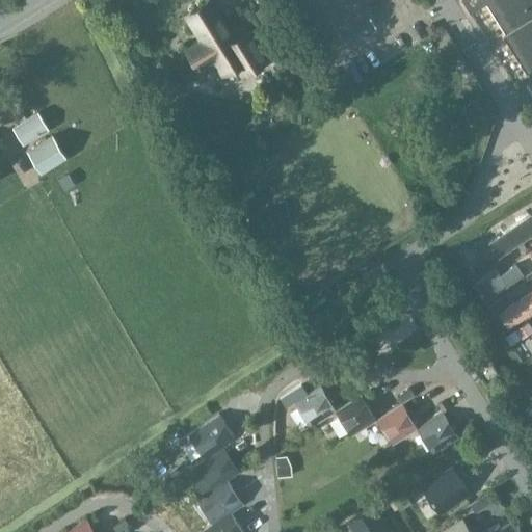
[(201,40),(186,48),(201,70),(214,61),(221,73),(236,64),(241,74),(266,58),(248,30),(232,42),(216,17),(219,15),(210,0),(209,0),(185,16),(201,40)]
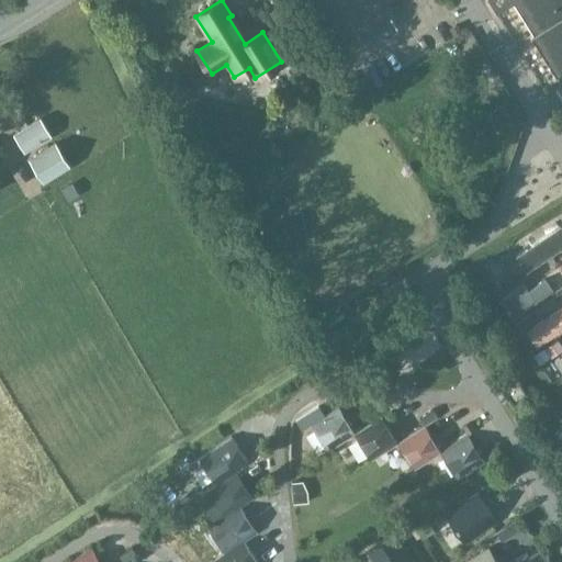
[(561,0),(512,0),(513,1),(534,34),(531,35),(542,54),(555,75),(561,70),(561,0)]
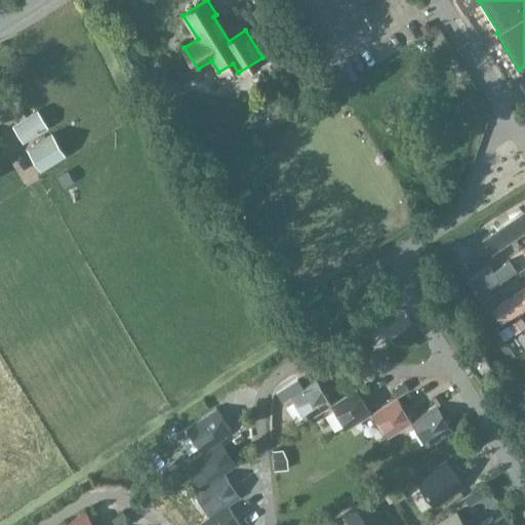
[(250,11),(261,29),(269,25),(257,7),(250,11)]
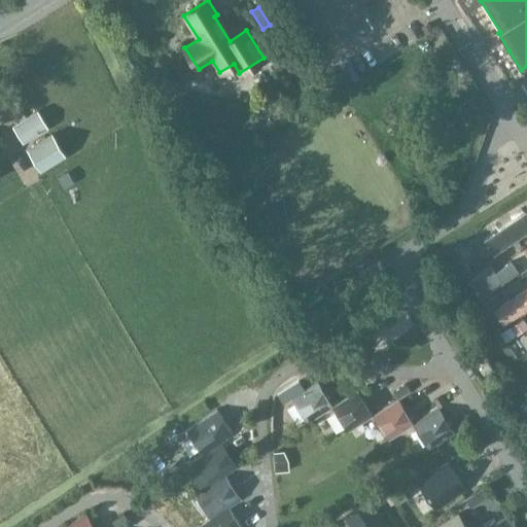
[(312,81),(321,75),(316,66),(306,72),(312,81)]
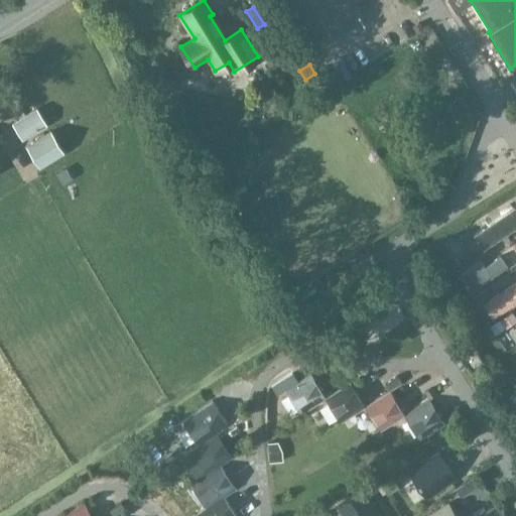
[(36,109),(12,123),(22,139),(46,125),(36,109)]
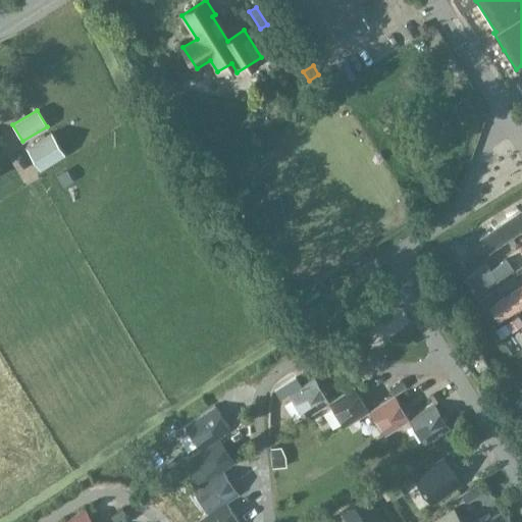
[(27,147),(41,170),(65,155),(51,132),(27,147)]
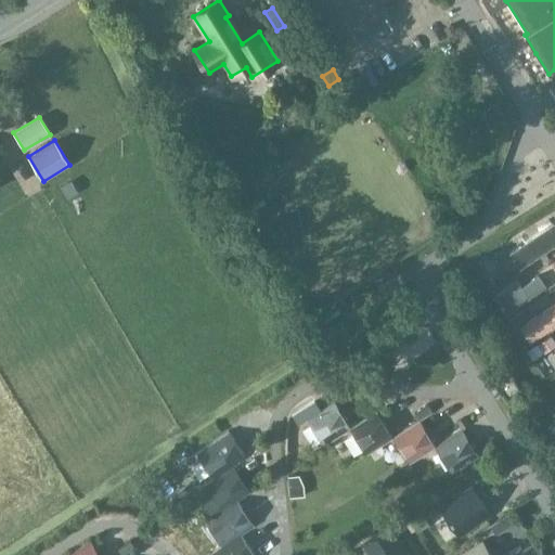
[(554,221),(554,222),(508,244),(515,259),(554,241),(554,221)]
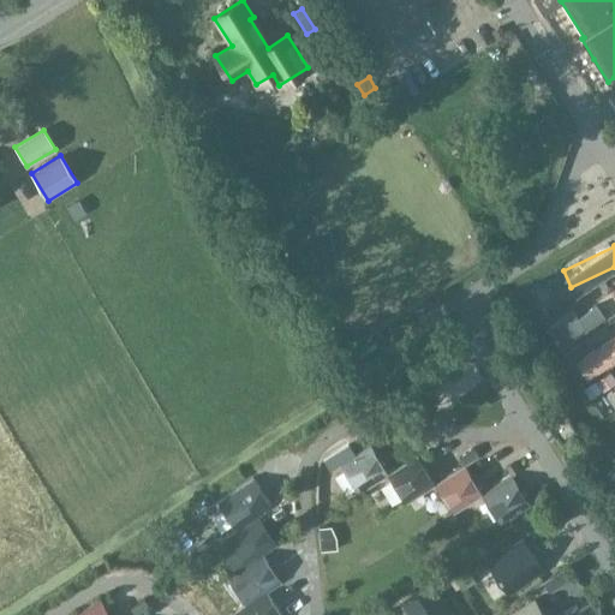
[(559,345),(602,314),(593,302),(574,315),(569,308),(544,326),(559,345)]
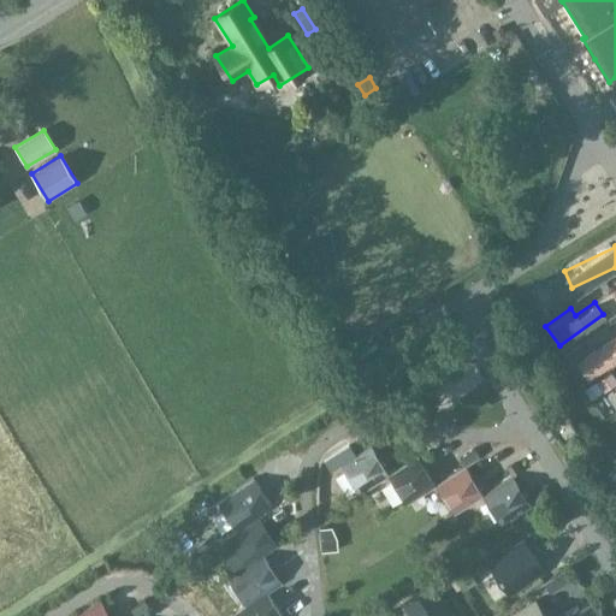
[(581,374),(615,359),(615,333),(572,354),(581,374)]
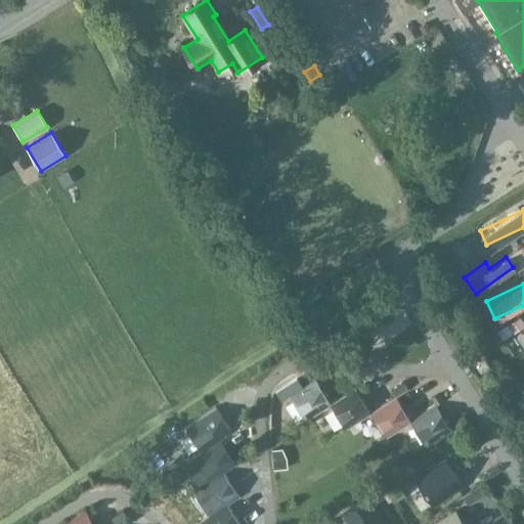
[(494,325),(498,336),(523,324),(519,314),(494,325)]
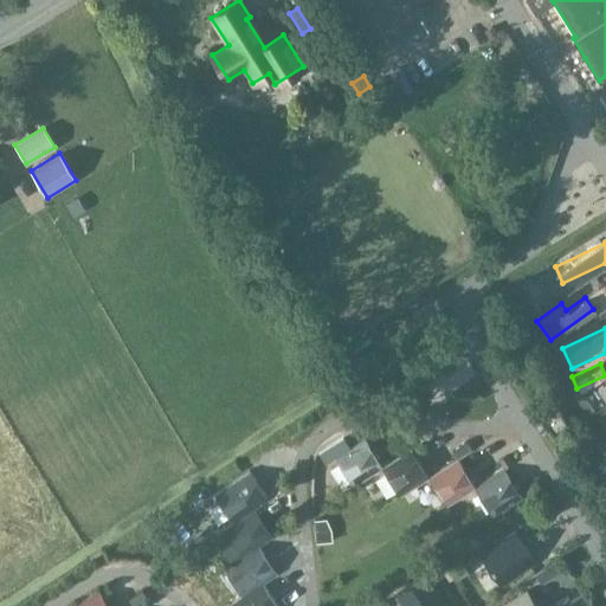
[(605,376),(594,386),(604,399),(605,395),(605,376)]
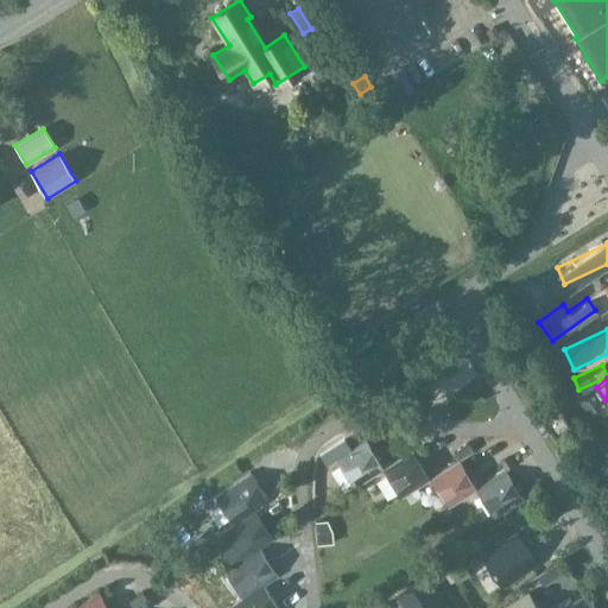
[(544,411),(545,413),(557,431),(568,425),(555,404),(544,411)]
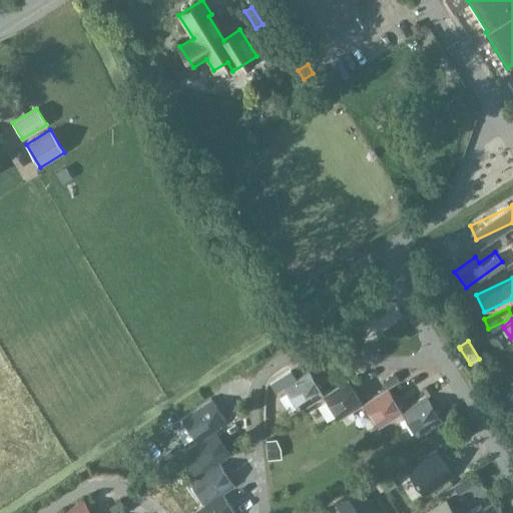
[(324,396),(324,395),(309,371),(284,387),(299,412),(324,397),(323,396),(324,396)]
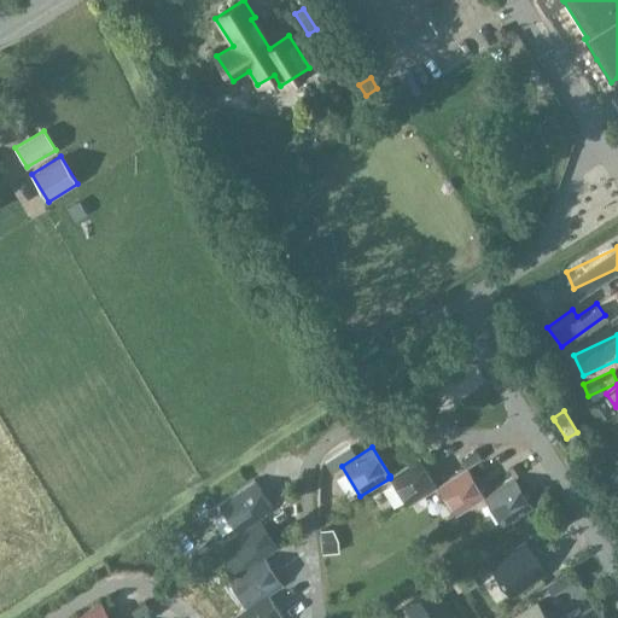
[(437,487),(419,458),(390,476),(390,477),(389,477),(390,478),(407,506),(437,488),(436,488),(437,487)]
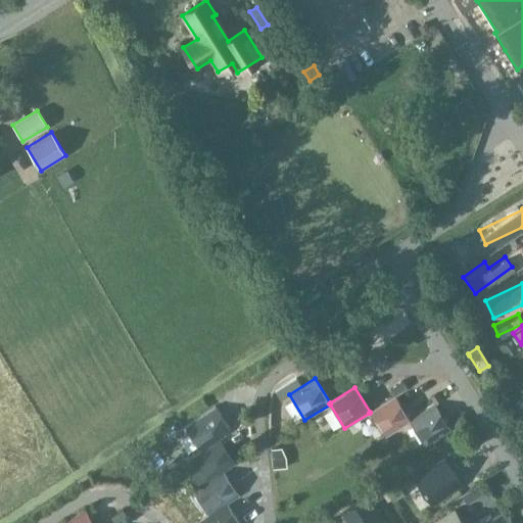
[(410,420),(394,395),(370,412),(369,413),(370,413),(384,437),(410,421),(410,420)]
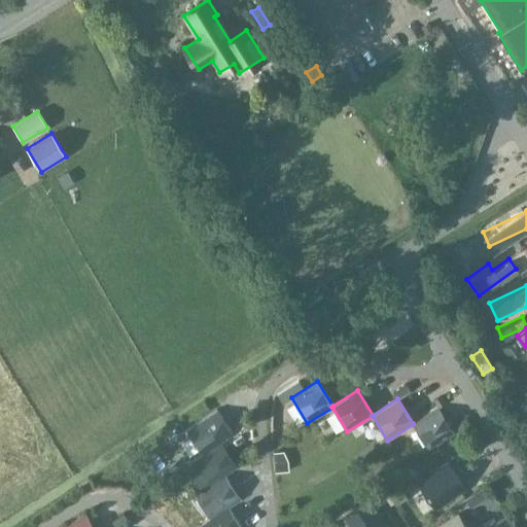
[(413,424),(428,449),(454,432),(437,408),(413,423),(413,424)]
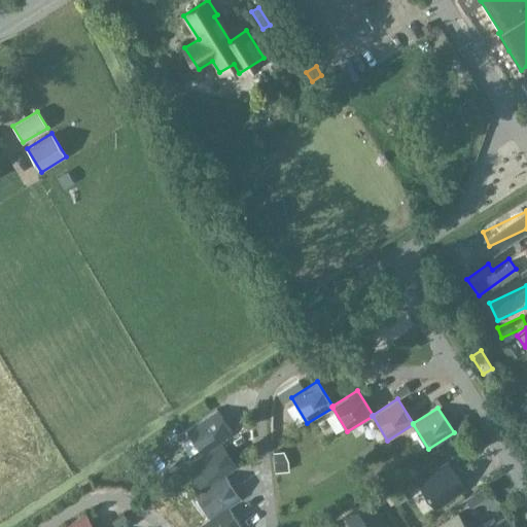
[(221,443),(234,434),(217,410),(191,426),(186,430),(202,454),(207,451),(208,451),(221,443)]
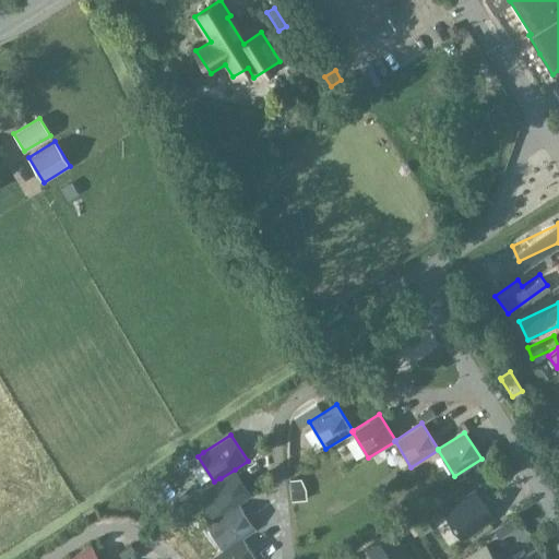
[(251,495),(235,470),(221,478),(219,478),(206,487),(224,512),(224,513),(238,503),(251,495)]
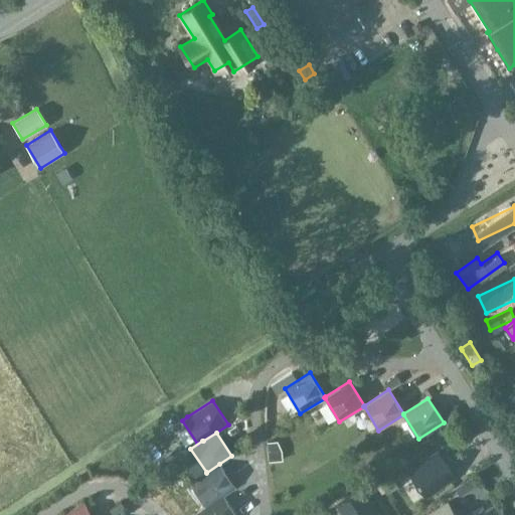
[(426,495),(452,479),(436,454),(410,471),(426,495)]
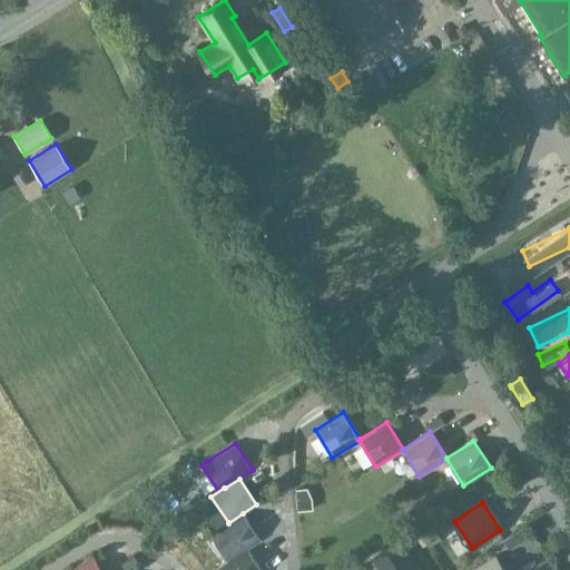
[(228,523),(228,522),(215,531),(209,534),(227,561),(233,557),(233,558),(247,548),(247,549),(261,540),(243,513),(228,523)]
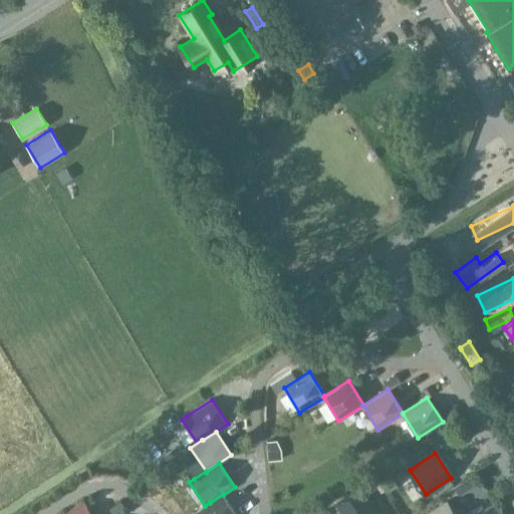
[(397,486),(388,472),(377,479),(387,493),(397,486)]
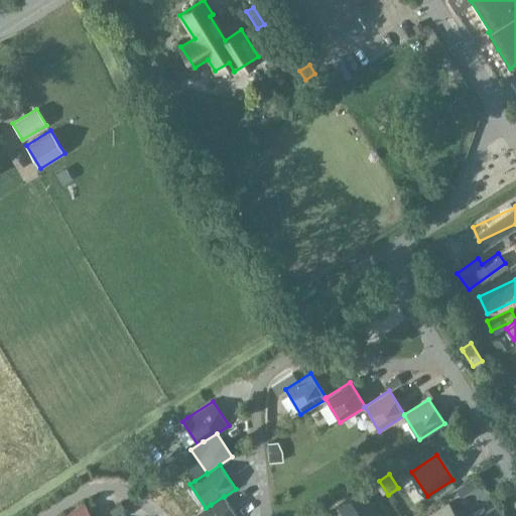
[(344,515),(380,515),(364,491),(340,508),(344,515)]
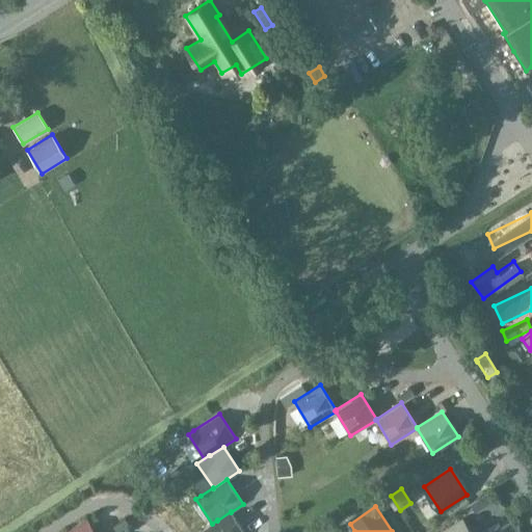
[(217,520),(212,524),(200,531),(198,531),(243,531),(231,512),(231,511),(217,521),(217,520)]
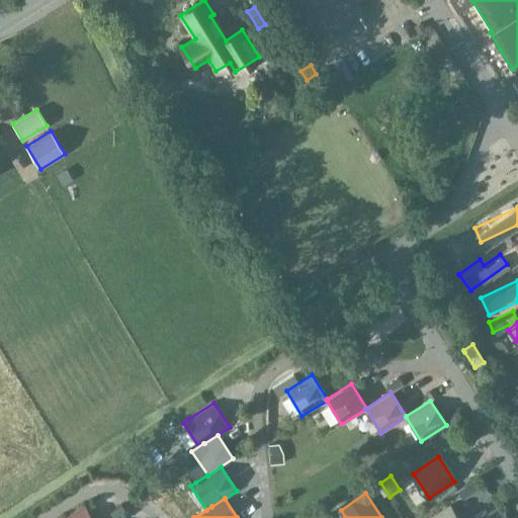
[(92,517),(84,505),(63,517),(92,517)]
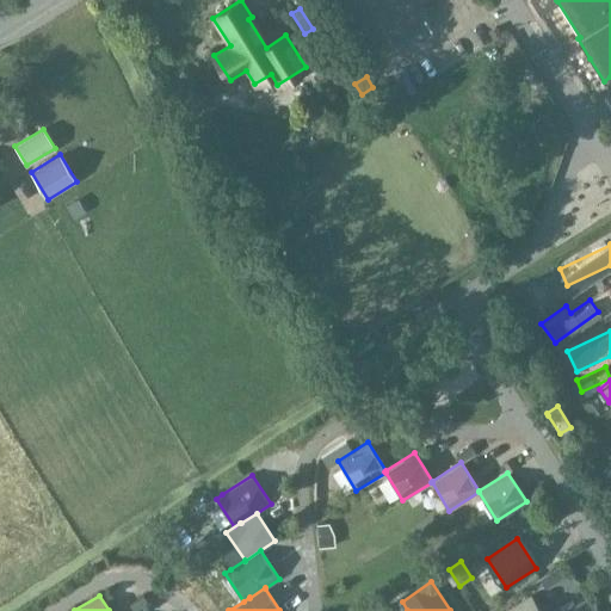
[(535,610),(528,600),(510,610),(535,610)]
